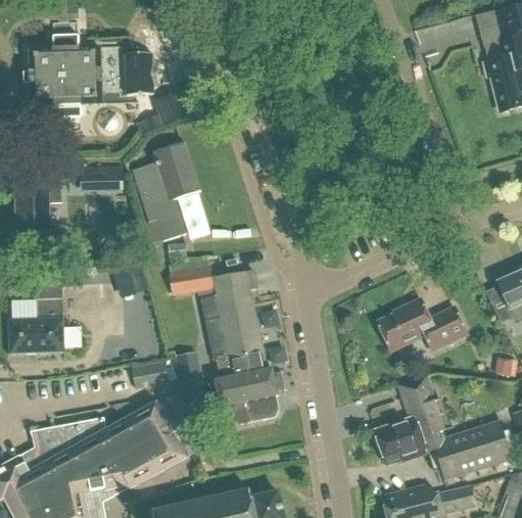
[(521,3),(504,8),(510,32),(521,28),(521,3)]
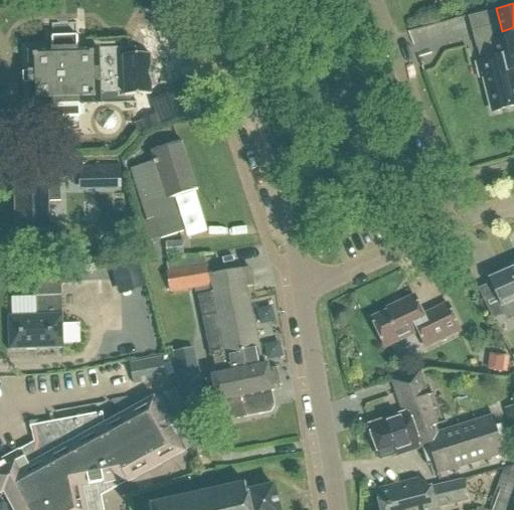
[(99,44),(76,45),(76,32),(51,34),(52,46),(30,46),(27,46),(29,103),(32,103),(53,102),(54,114),(78,113),(78,101),(100,101),(99,44)]
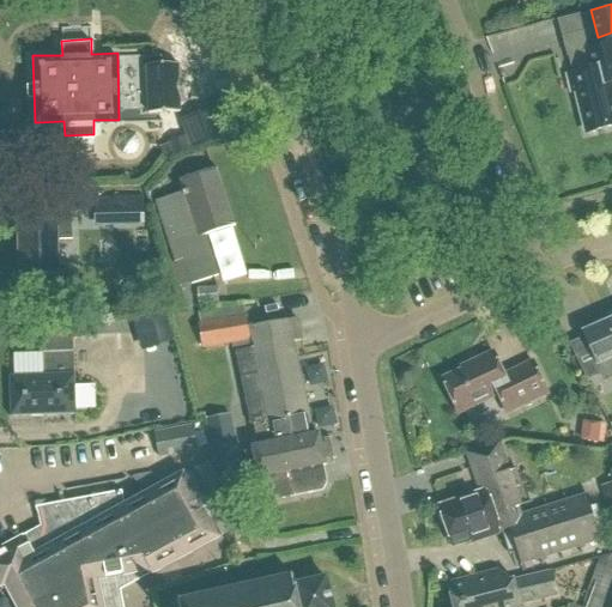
[(586,128),(611,121),(611,86),(610,79),(611,78),(611,40),(585,47),(589,66),(567,72),(570,89),(575,87),(586,128)]
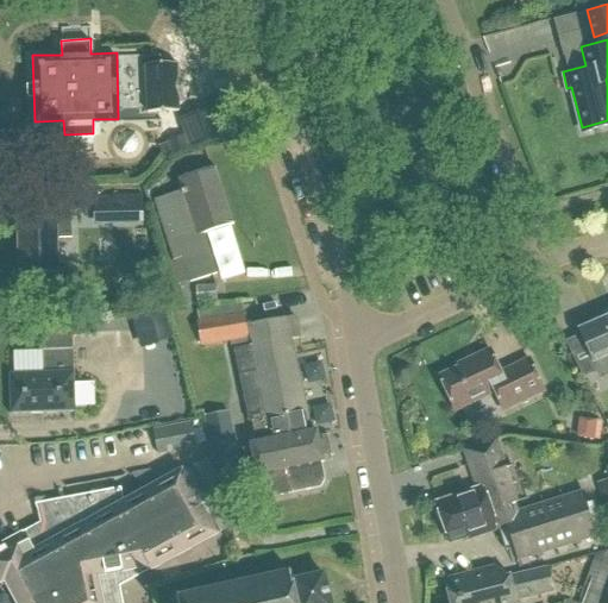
[(145,61),(146,108),(179,107),(176,60),(145,61)]
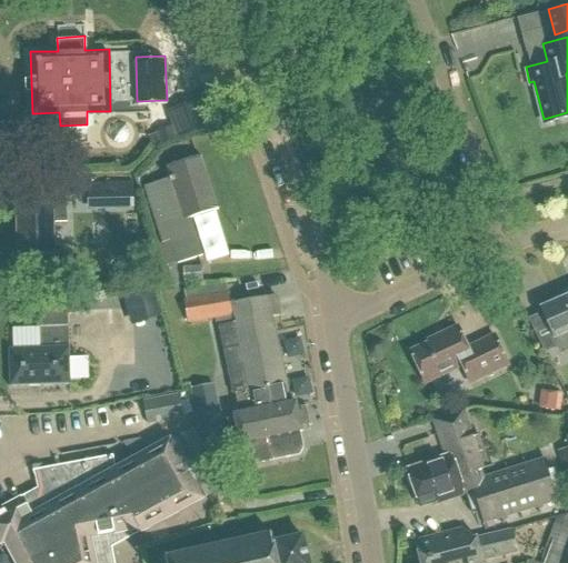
[(167,163),(171,176),(145,184),(158,225),(167,223),(179,259),(200,252),(188,215),(215,207),(198,153),(167,163)]
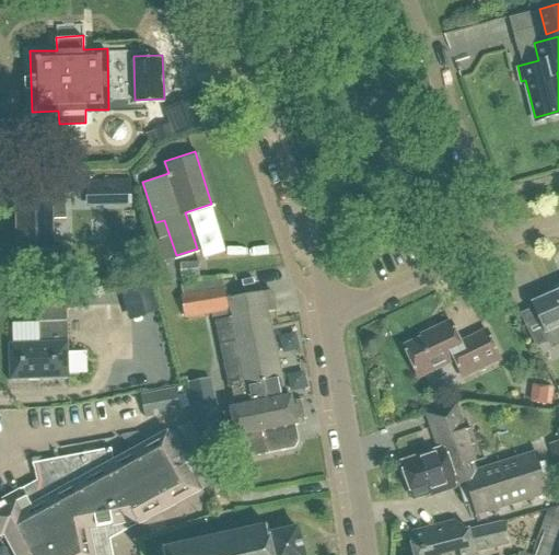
[(85,175),(85,195),(109,195),(109,175),(85,175)]
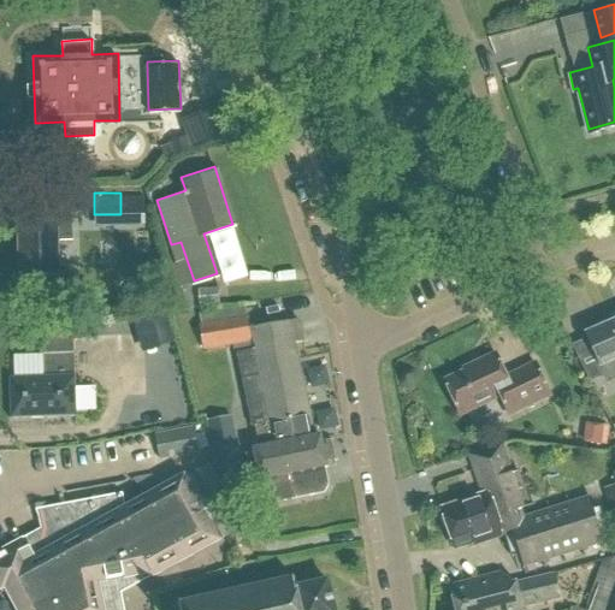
[(34,276),(35,296),(74,295),(74,262),(57,264),(57,237),(71,237),(71,201),(21,202),(21,218),(18,218),(19,276),(34,276)]
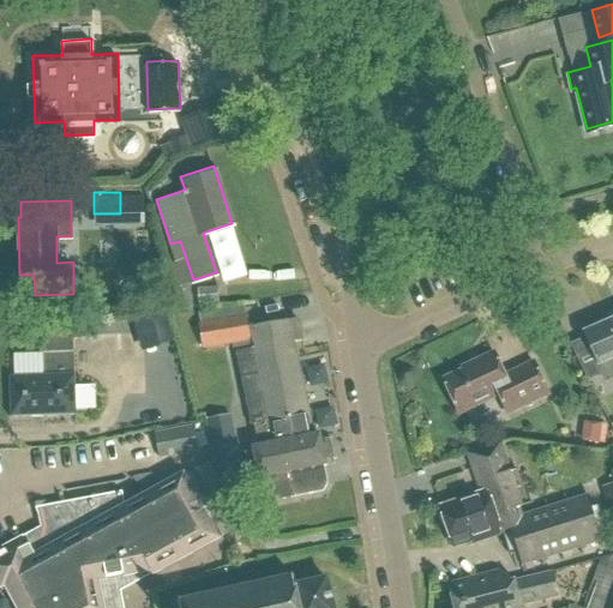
[(194,283),(196,300),(216,299),(216,283),(194,283)]
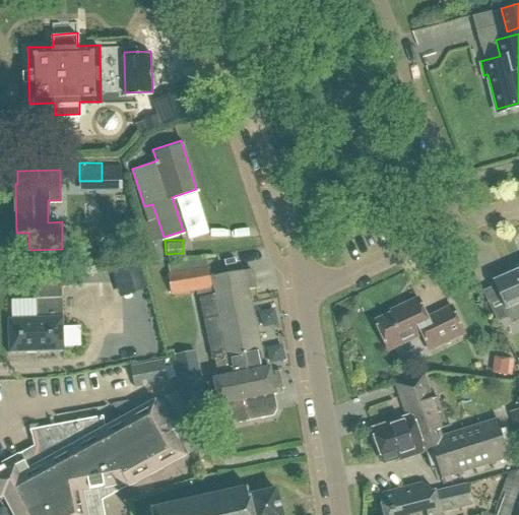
[(211,283),(207,263),(168,271),(172,292),(211,283)]
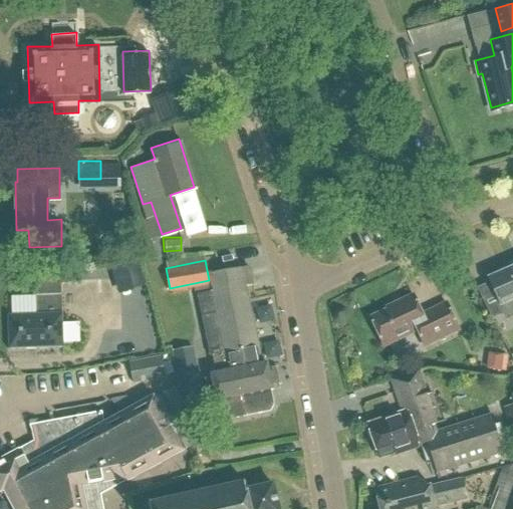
[(268,408),(272,401),(269,387),(271,387),(269,379),(276,377),(274,365),(267,367),(266,360),(261,361),(245,282),(252,281),(248,263),(209,271),(212,288),(211,288),(222,348),(210,350),(214,370),(210,371),(214,397),(210,398),(214,418),(243,413),(268,408)]
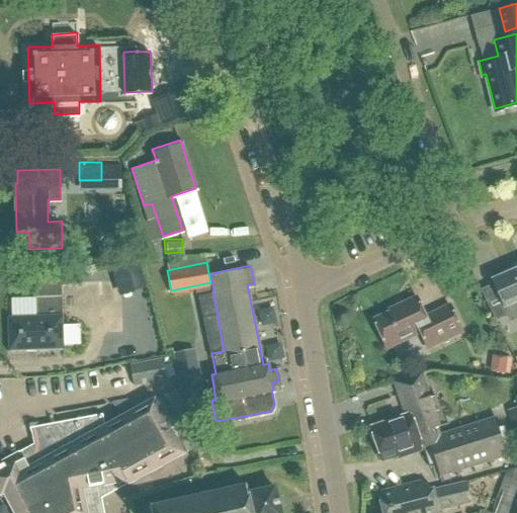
[(516,300),(516,303),(516,276),(513,268),(492,277),(504,305),(516,300)]
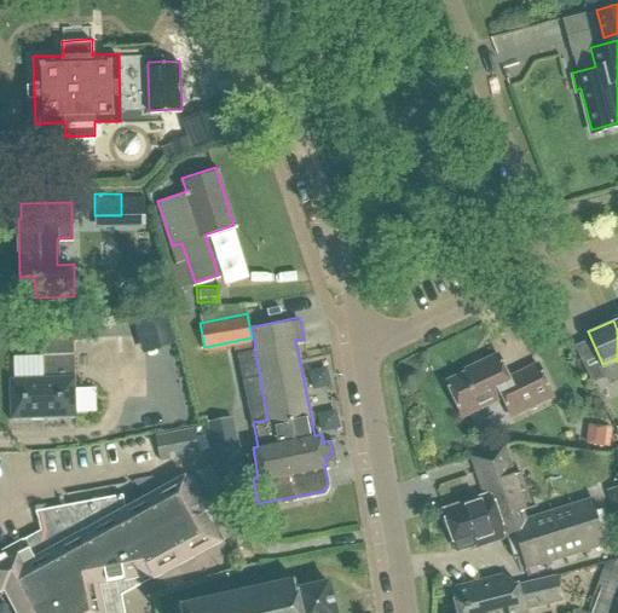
[(41,335),(42,374),(9,375),(10,417),(76,415),(73,334),(41,335)]
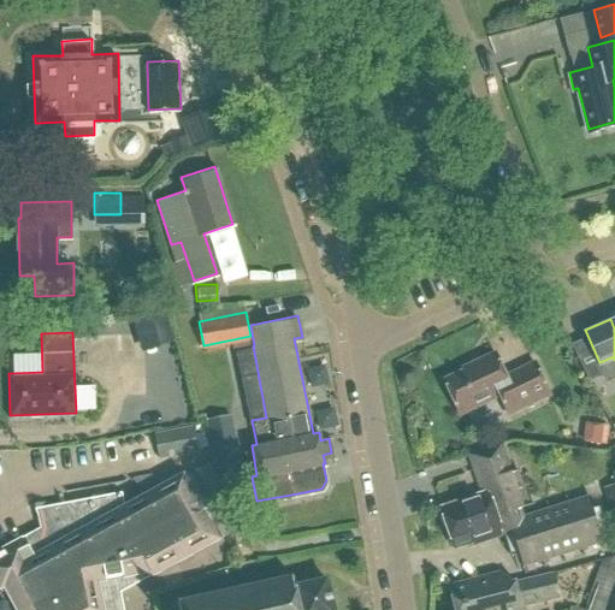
[(500,392),(509,412),(550,391),(534,359),(506,372),(495,349),(471,360),(472,362),(443,375),(460,412),(500,392)]
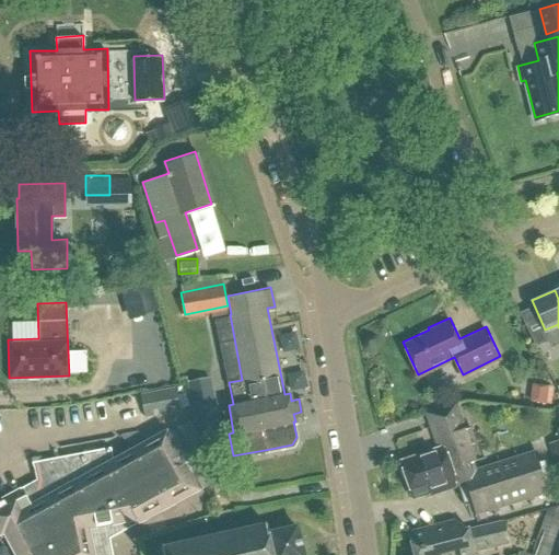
[(205,366),(182,370),(187,395),(210,391),(205,366)]
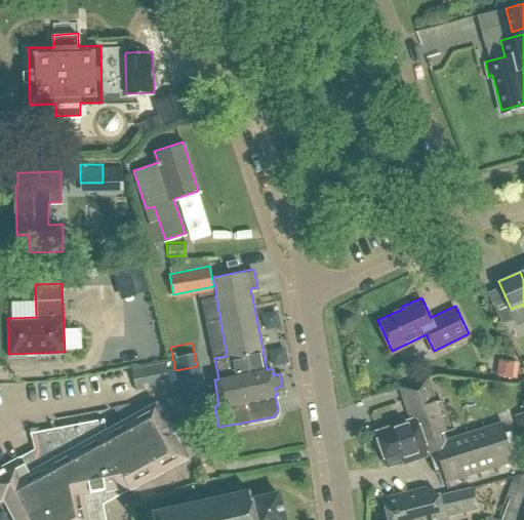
[(493,373),(514,375),(516,358),(495,356),(493,373)]
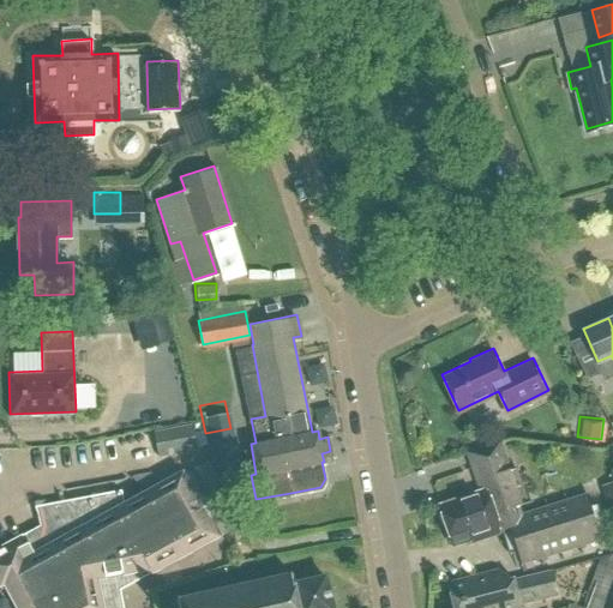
[(152,428),(157,453),(196,446),(192,420),(152,428)]
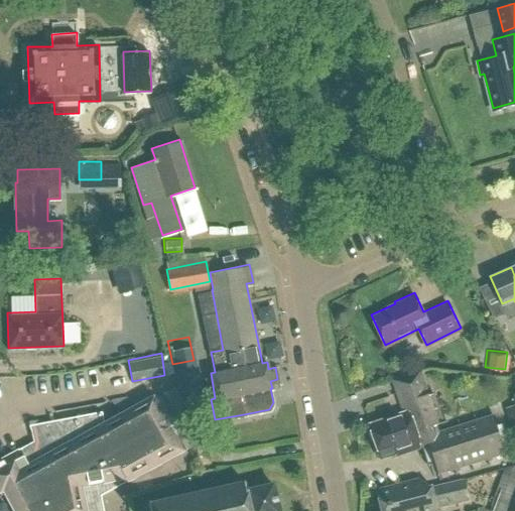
[(433,459),(437,472),(510,450),(501,421),(496,423),(492,413),(438,430),(417,370),(423,368),(422,367),(392,377),(392,378),(397,377),(408,410),(370,423),(371,427),(371,430),(372,433),(374,435),(380,453),(395,449),(396,451),(421,443),(426,461),(433,459)]
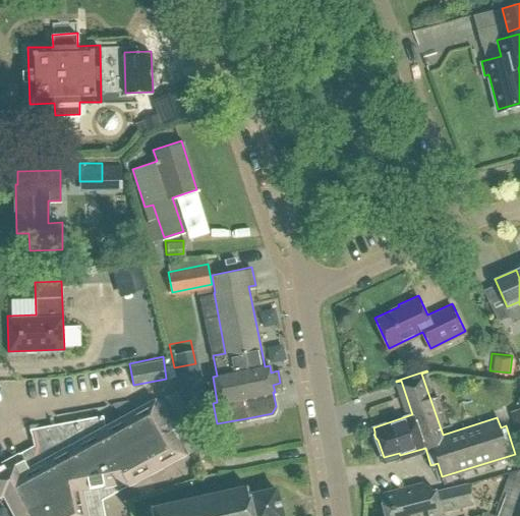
[(32,433),(34,432),(36,444),(17,454),(17,453),(0,462),(0,493),(2,497),(5,496),(16,515),(99,515),(97,502),(184,453),(155,399),(106,426),(104,413),(31,428),(32,433)]
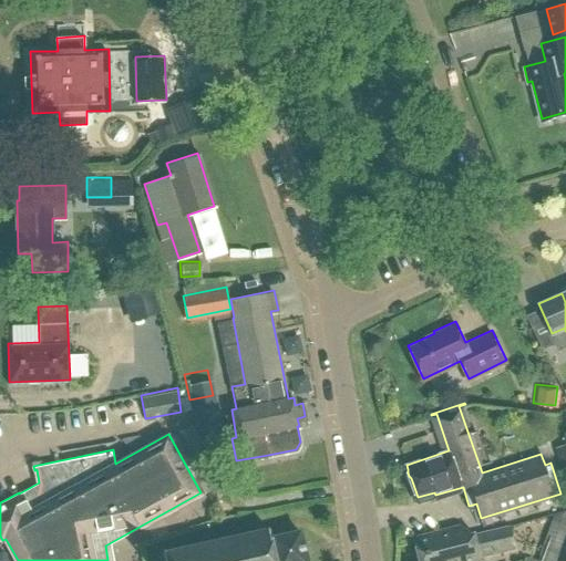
[(453,525),(413,533),(420,560),(418,560),(479,560),(480,560),(479,556),(515,547),(510,523),(456,537),(453,525)]
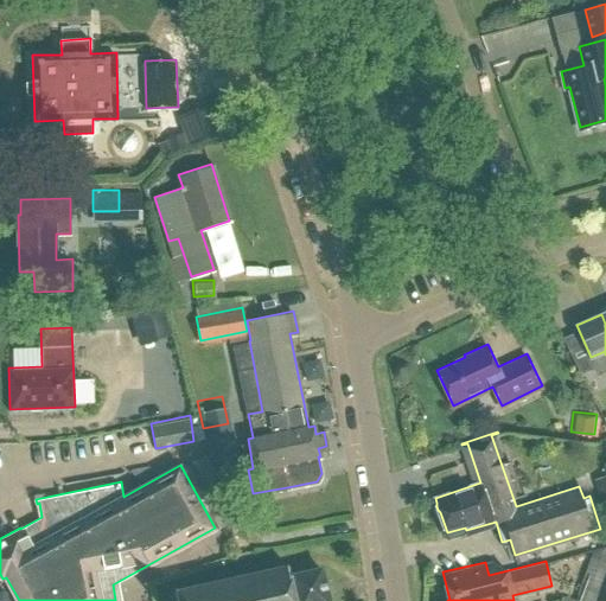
[(330,600),(326,583),(324,568),(291,576),(289,568),(289,566),(287,566),(287,567),(267,570),(267,569),(263,570),(265,570),(244,575),(242,575),(242,576),(222,581),(222,580),(219,580),(219,581),(199,586),(199,584),(197,586),(197,587),(178,592),(178,590),(174,592),(176,594),(177,600),(330,600)]
